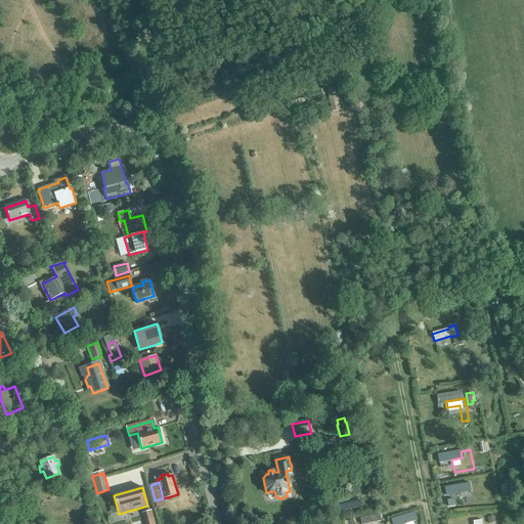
[(337,505),(339,512),(359,508),(358,499),(337,505)]
